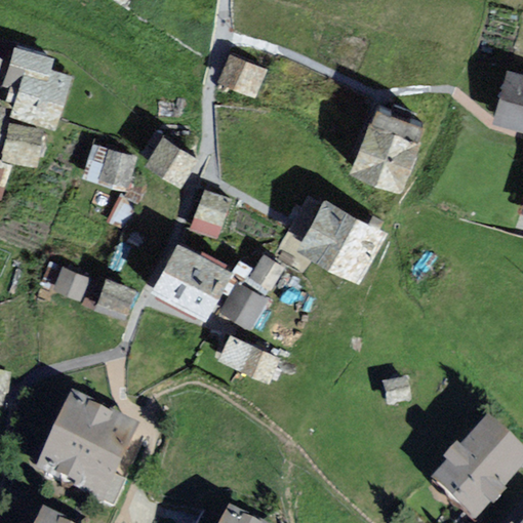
[(64,72),(9,58),(0,94),(0,107),(51,120),(64,72)]
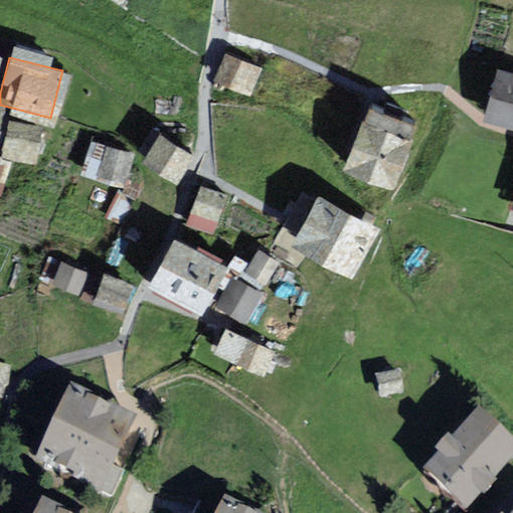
[(260,69),(230,57),(220,80),(250,93),(260,69)]
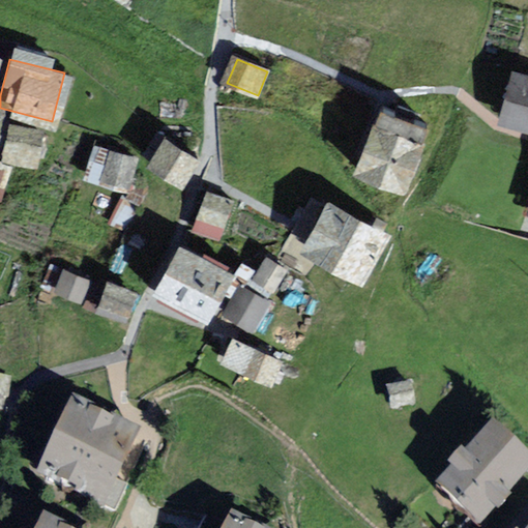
[(527,82),(509,78),(499,122),(527,129),(527,82)]
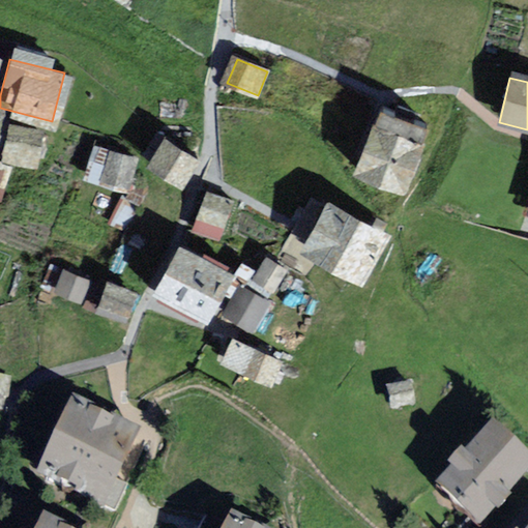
[(37,126),(0,119),(0,156),(30,163),(37,126)]
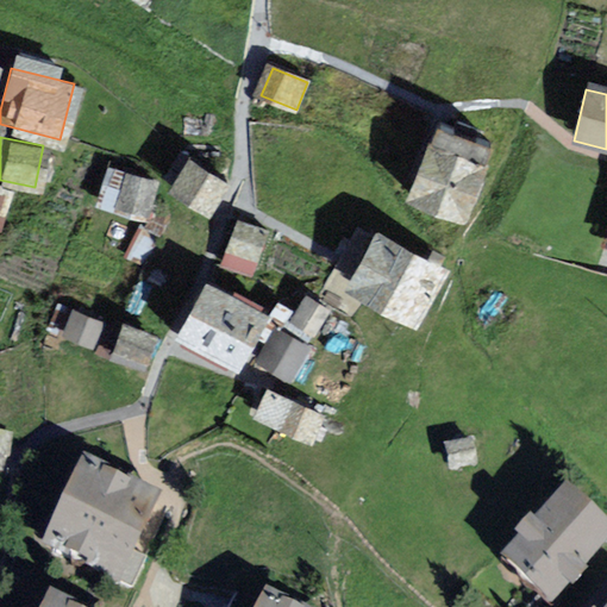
[(482,152),(443,139),(425,194),(464,207),(482,152)]
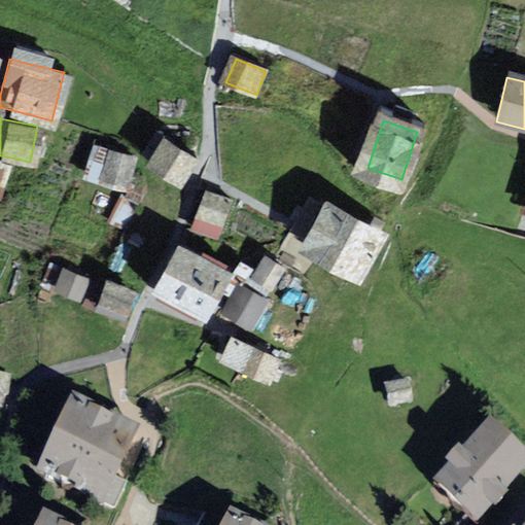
[(187,155),(153,138),(140,163),(174,181),(187,155)]
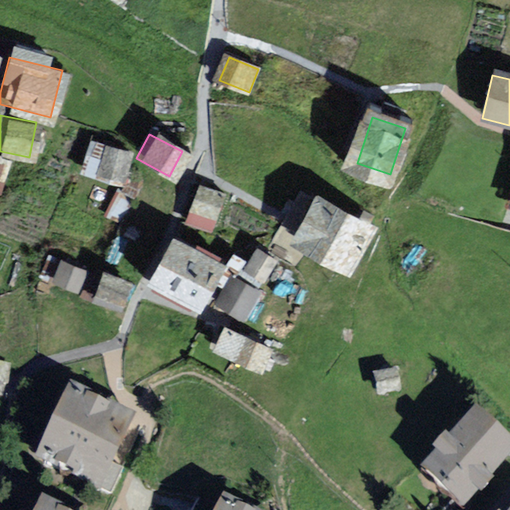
[(127,151),(91,140),(83,166),(119,178),(127,151)]
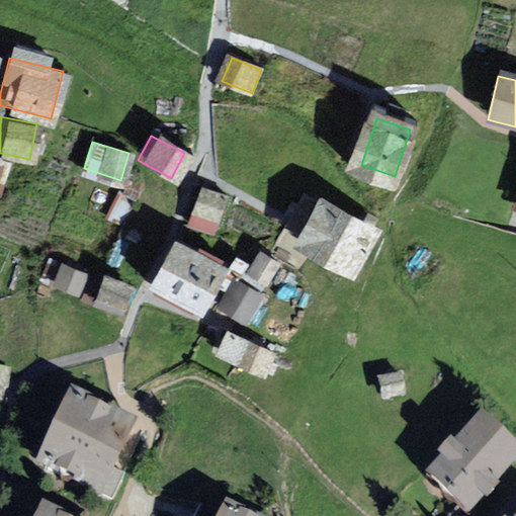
[(221,195),(199,190),(193,218),(215,223),(221,195)]
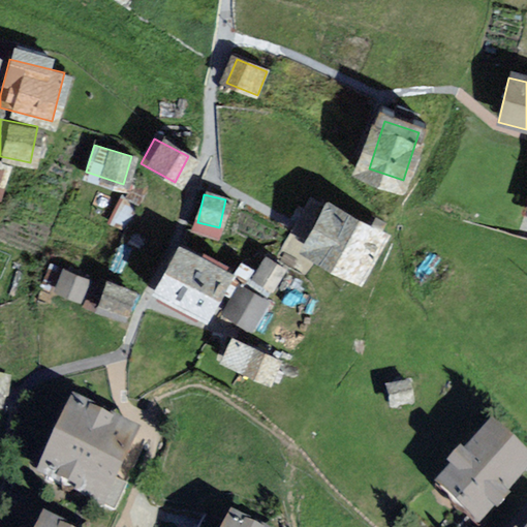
[(383,235),(336,207),(310,251),(359,278),(383,235)]
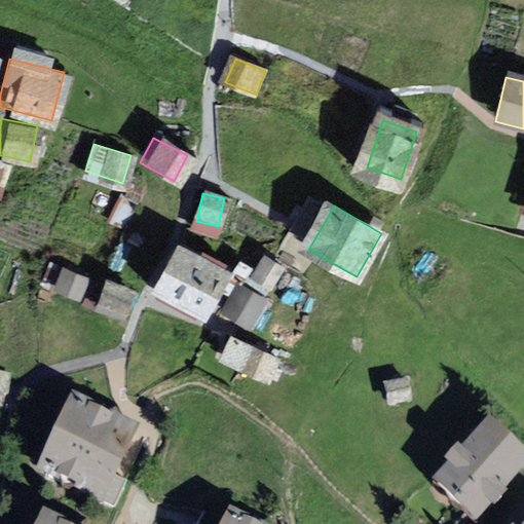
[(226,276),(184,251),(163,285),(206,310),(226,276)]
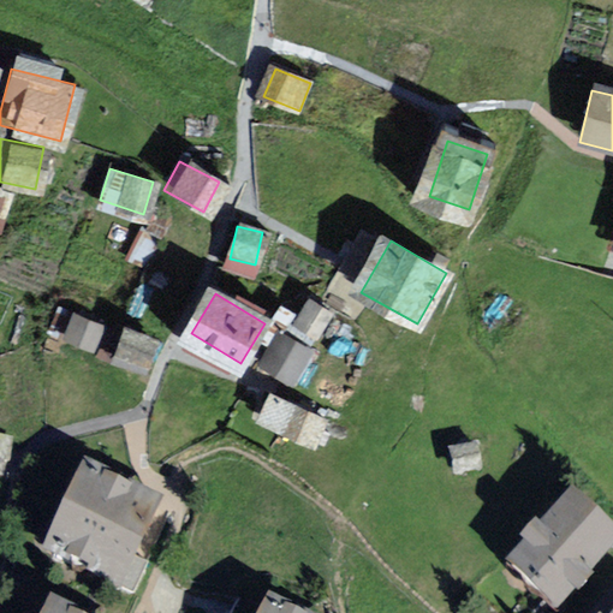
[(316,334),(328,313),(307,301),(295,322),(316,334)]
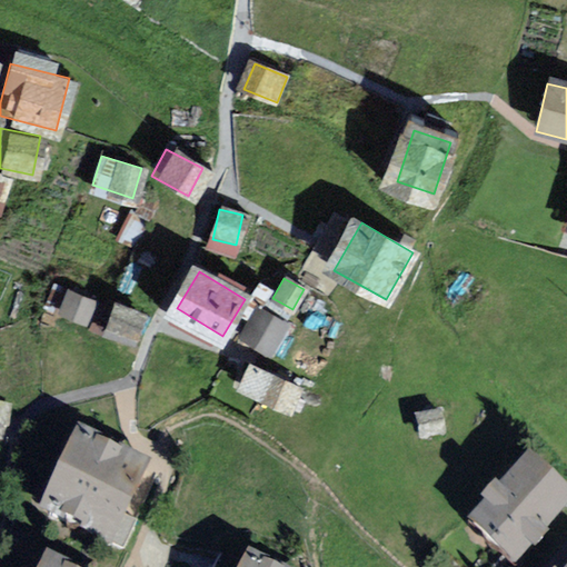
[(87,304),(67,294),(58,310),(79,320),(87,304)]
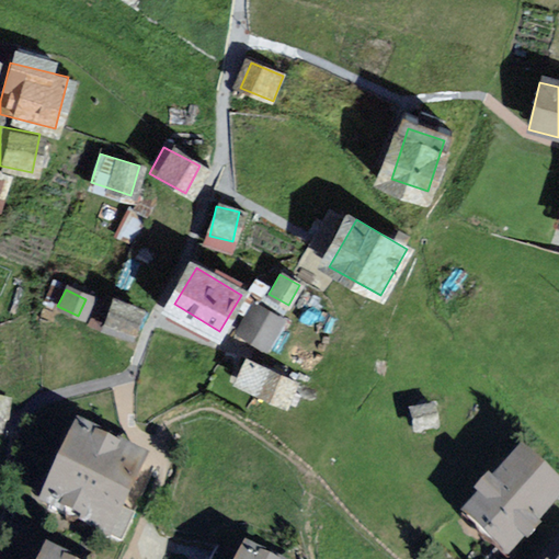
[(137,308),(109,299),(103,318),(132,328),(137,308)]
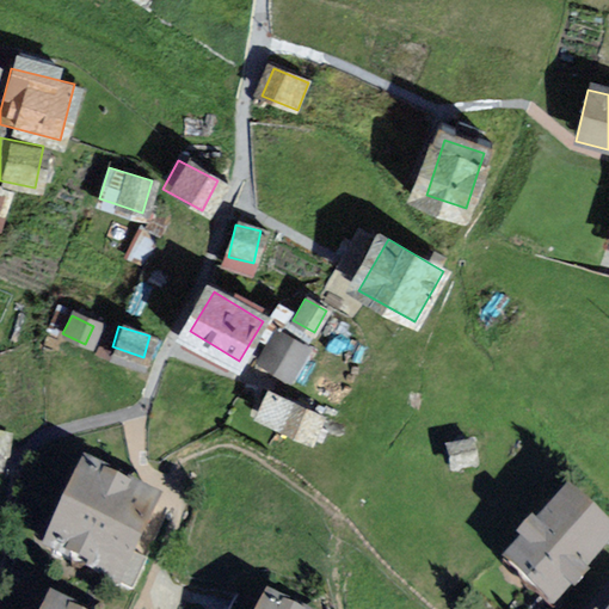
[(311,350),(280,330),(262,358),(291,379),(311,350)]
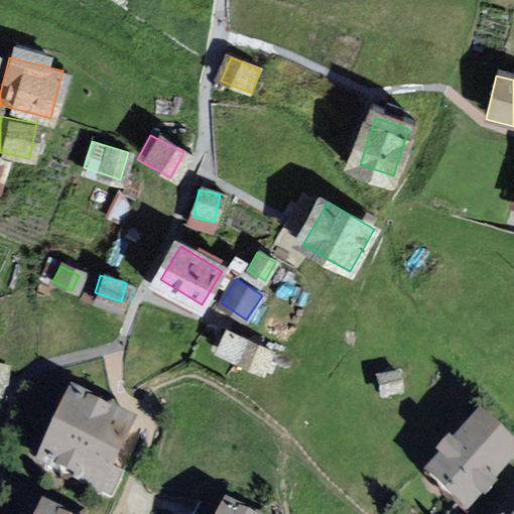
[(272,349),(226,329),(215,355),(260,375),(272,349)]
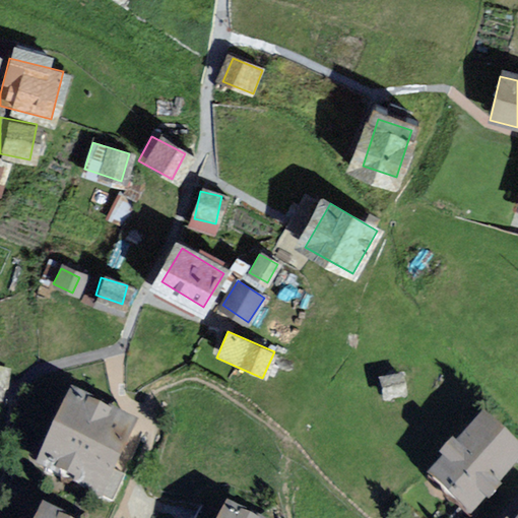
[(402,383),(388,386),(391,398),(405,395),(402,383)]
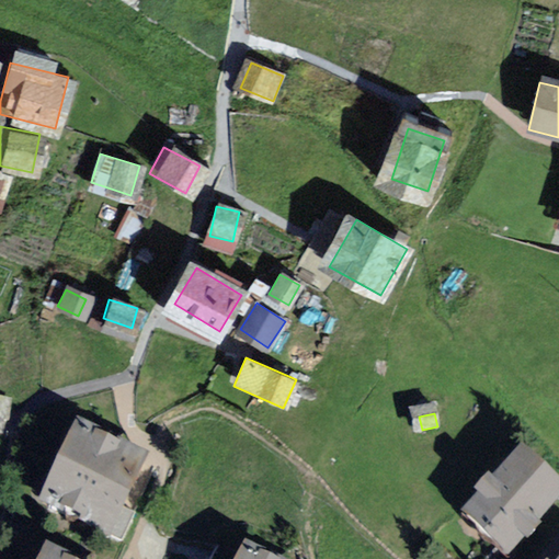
[(140,468),(83,442),(53,505),(111,533),(140,468)]
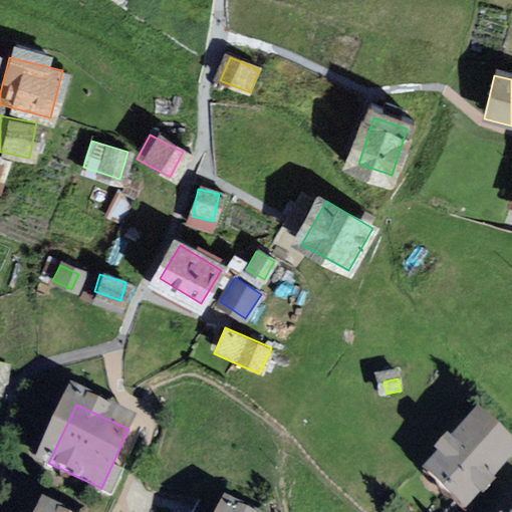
[(511,449),(469,414),(423,469),(468,506),(511,453),(511,449)]
